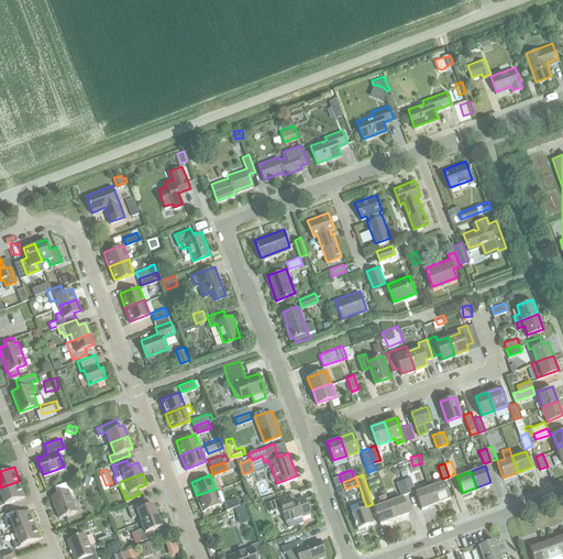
[(410,477),(404,479),(408,491),(415,489),(410,477)]
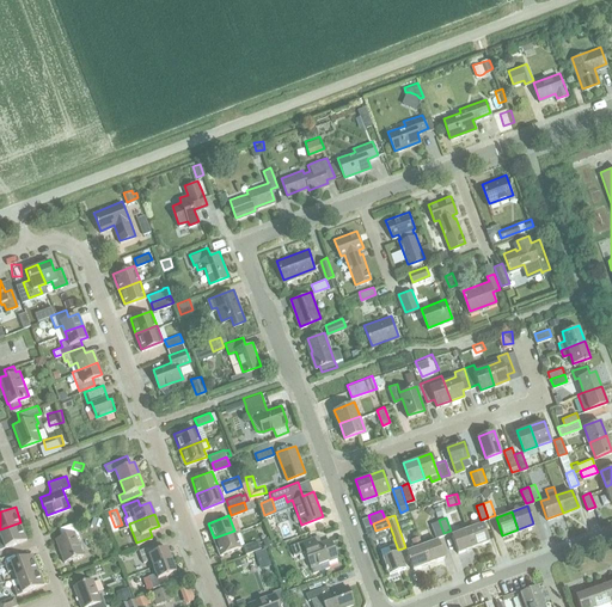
[(444,533),(439,520),(432,522),(436,535),(444,533)]
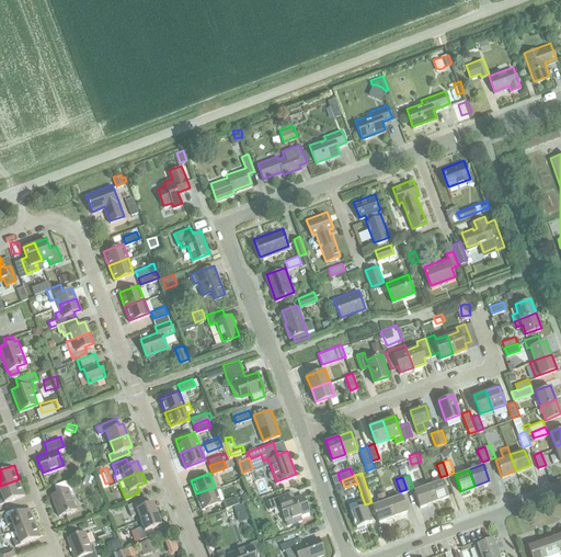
[(50,492),(58,514),(77,507),(71,493),(73,492),(68,478),(54,484),(57,490),(50,492)]
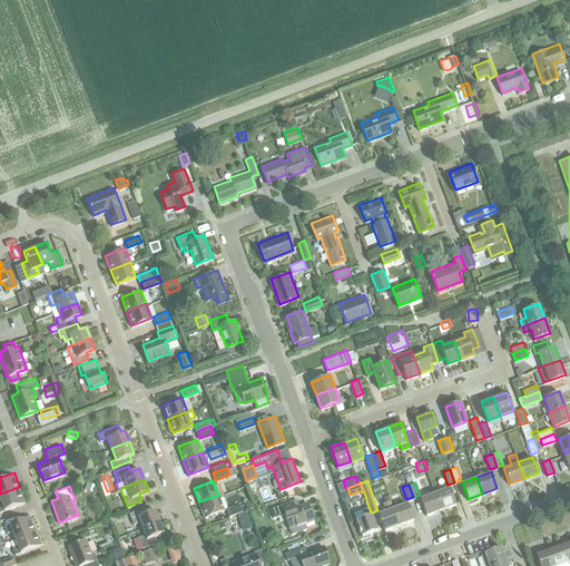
[(19,487),(0,494),(0,497),(1,501),(0,501),(0,509),(25,500),(19,487)]
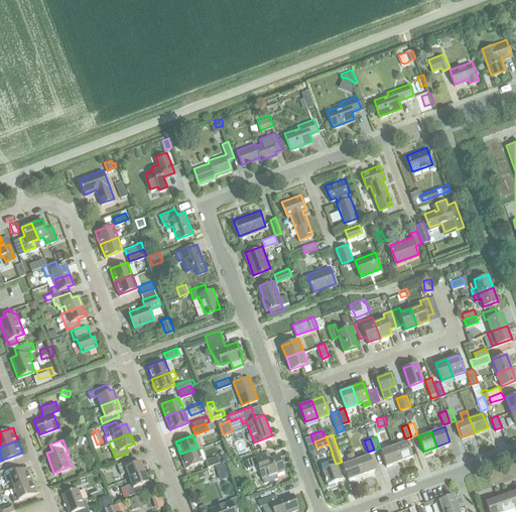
[(407,440),(394,445),(399,460),(412,456),(407,440)]
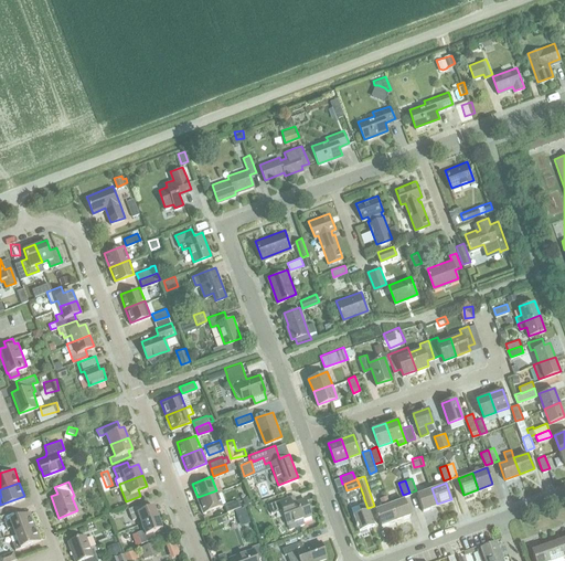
[(437,504),(432,488),(416,493),(423,509),(437,504)]
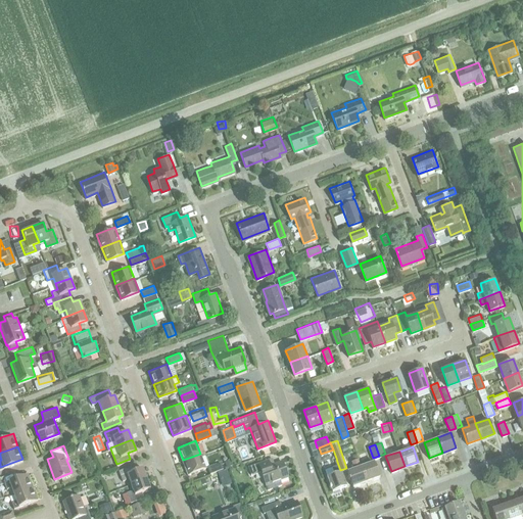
[(200,454),(183,460),(188,473),(205,466),(200,454)]
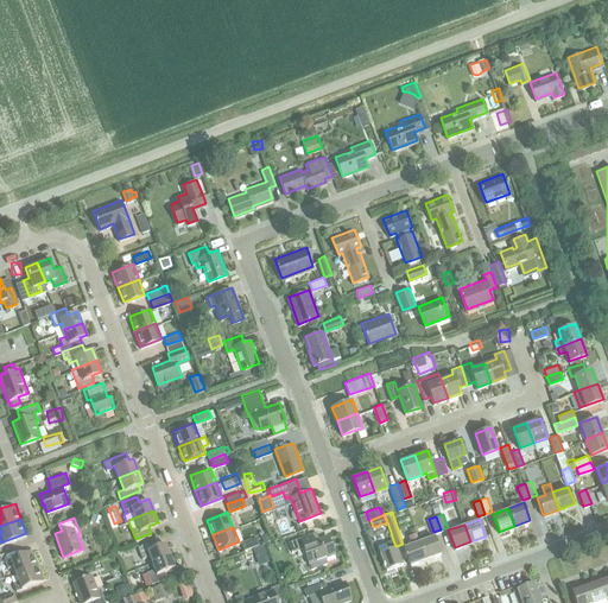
[(425,558),(419,540),(416,531),(407,534),(411,544),(404,546),(410,564),(425,558)]
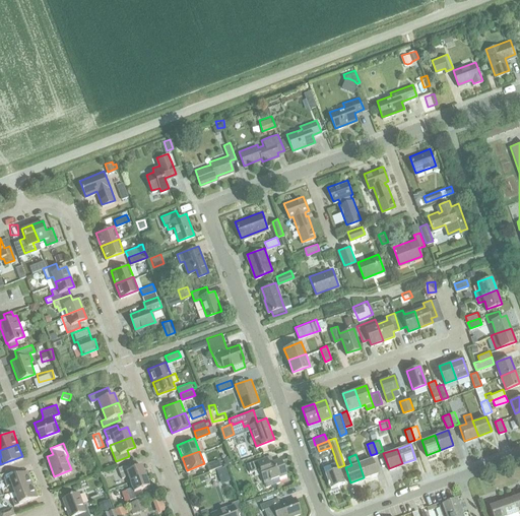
[(253,467),(255,466),(258,464),(264,480),(279,474),(280,478),(287,475),(285,472),(286,472),(281,456),(269,461),(266,455),(247,462),(250,469),(251,469),(252,470),(253,469),(253,467)]
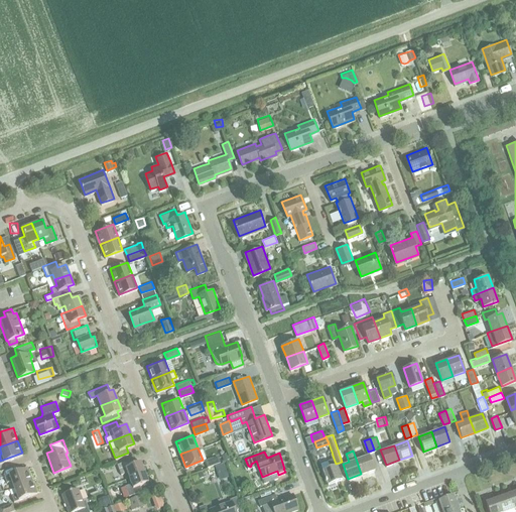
[(369,454),(356,459),(361,474),(374,469),(369,454)]
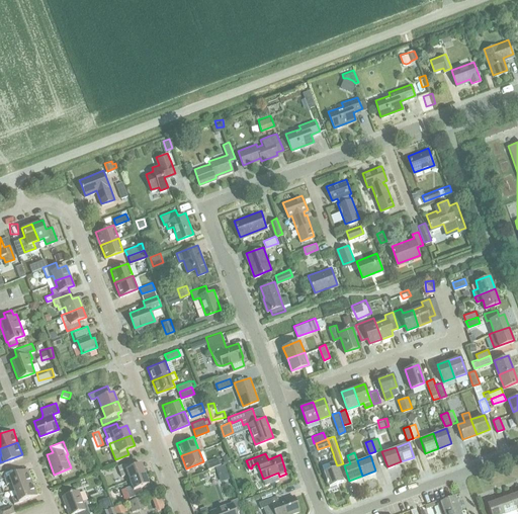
[(205,460),(207,467),(221,462),(219,456),(205,460)]
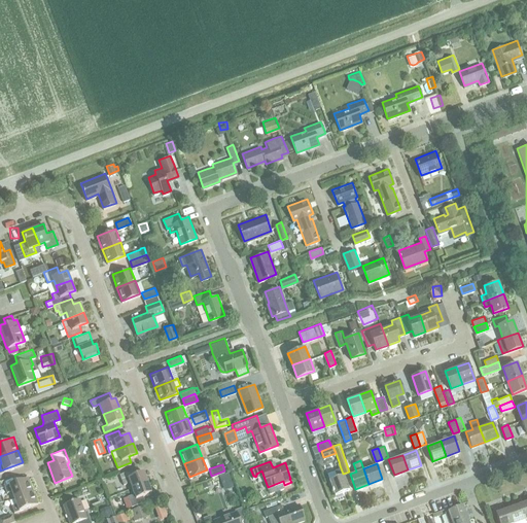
[(335,494),(349,489),(343,474),(340,465),(334,468),(337,476),(329,479),(335,494)]
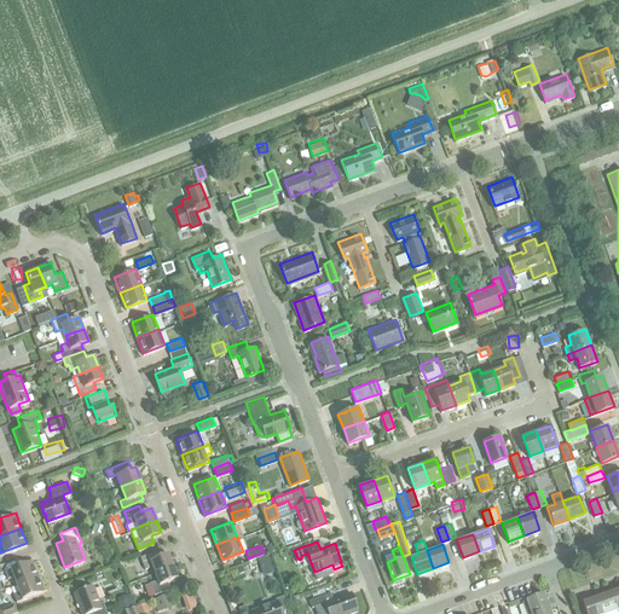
[(152,565),(155,571),(173,563),(168,551),(158,556),(156,549),(140,555),(145,567),(152,565)]
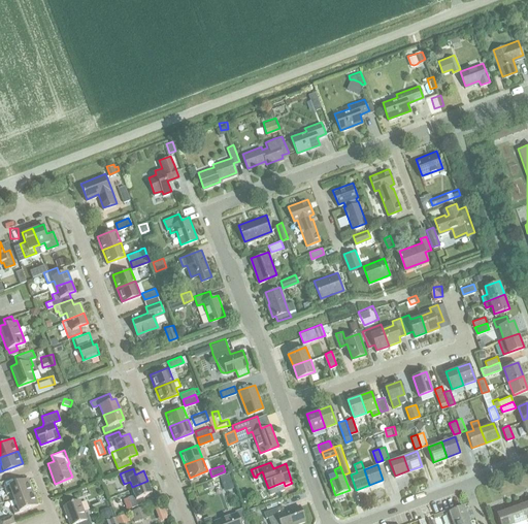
[(232,480),(229,471),(220,476),(223,483),(232,480)]
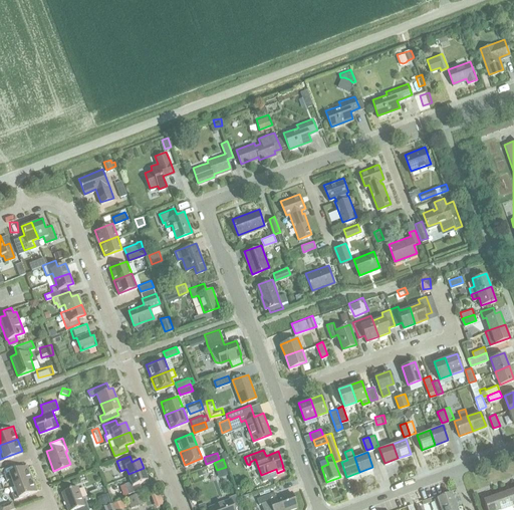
[(11,477),(13,484),(32,477),(27,464),(4,473),(6,479),(11,477)]
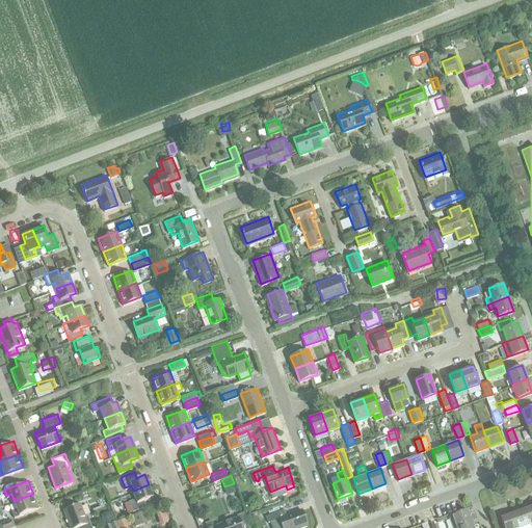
[(149,484),(133,491),(135,497),(129,499),(133,509),(147,504),(144,499),(153,496),(149,484)]
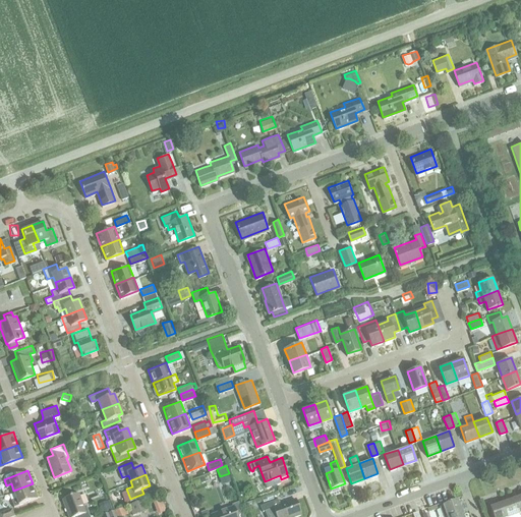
[(33,483),(13,491),(16,497),(11,499),(14,505),(38,496),(33,483)]
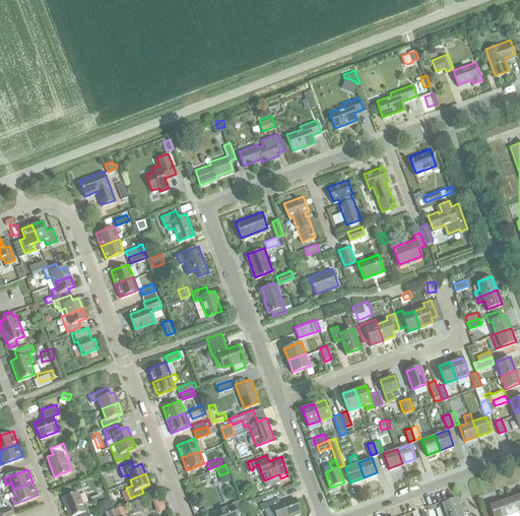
[(75,514),(76,515),(89,515),(91,515),(85,502),(83,503),(78,490),(62,497),(69,515),(75,514)]
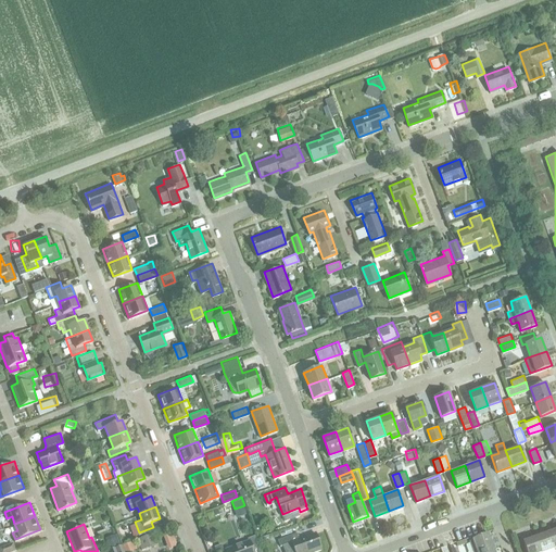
[(109,532),(114,543),(122,540),(116,529),(109,532)]
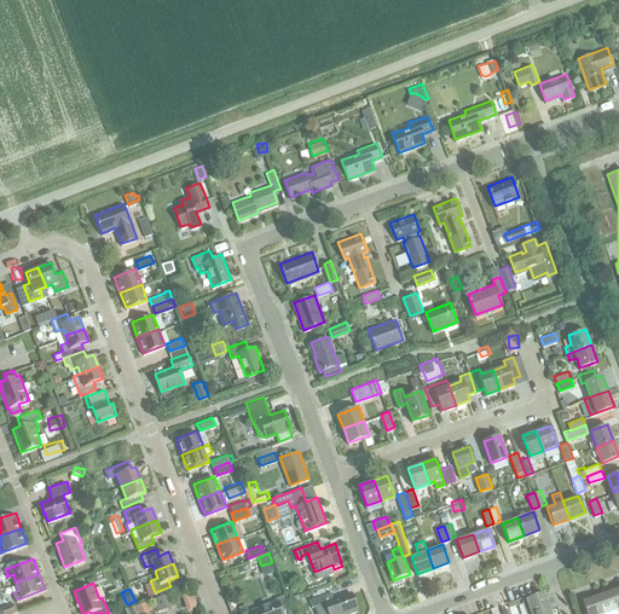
[(196,589),(186,591),(189,604),(200,603),(196,589)]
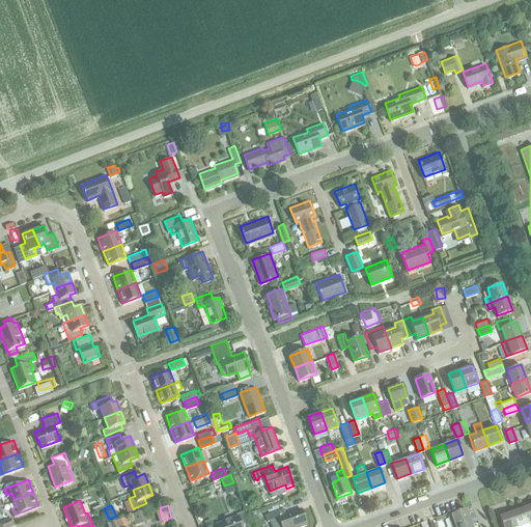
[(292,526),(307,522),(301,506),(285,512),(283,506),(266,514),(268,520),(271,518),(274,526),(292,526)]
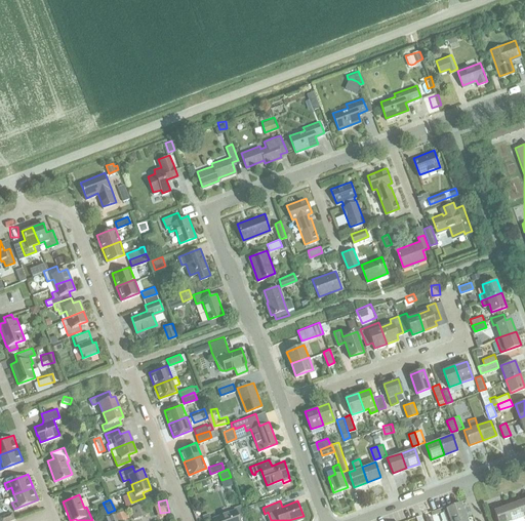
[(518,501),(506,506),(511,520),(523,516),(518,501)]
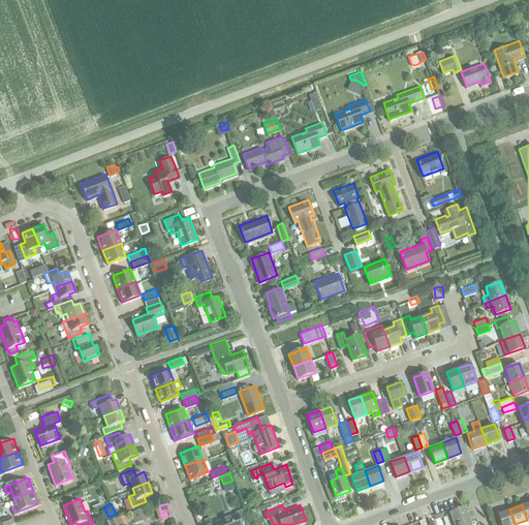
[(131,511),(134,521),(150,515),(146,505),(131,511)]
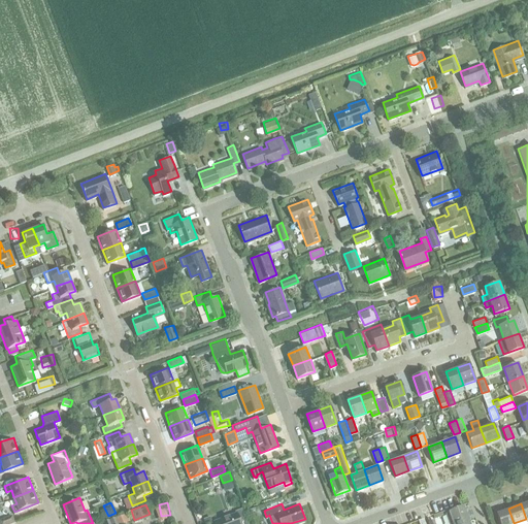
[(450,523),(453,523),(468,517),(463,504),(446,512),(450,523)]
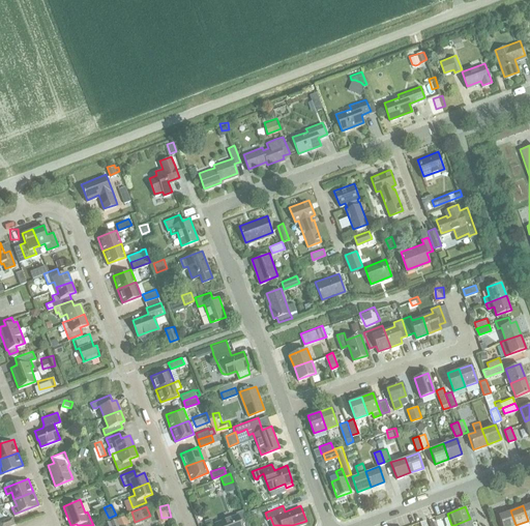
[(249,525),(243,508),(236,510),(237,514),(215,522),(216,525),(249,525)]
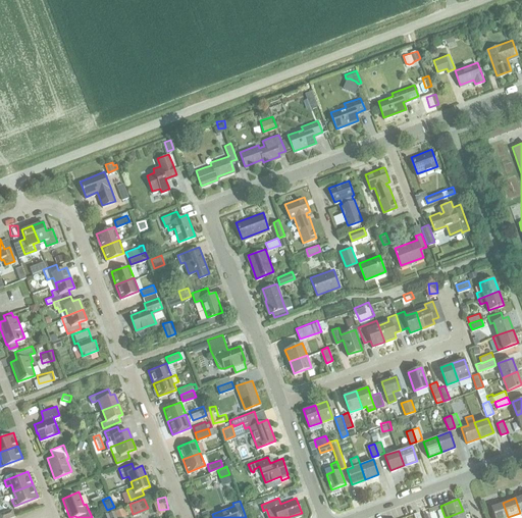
[(117,506),(120,515),(129,512),(127,503),(117,506)]
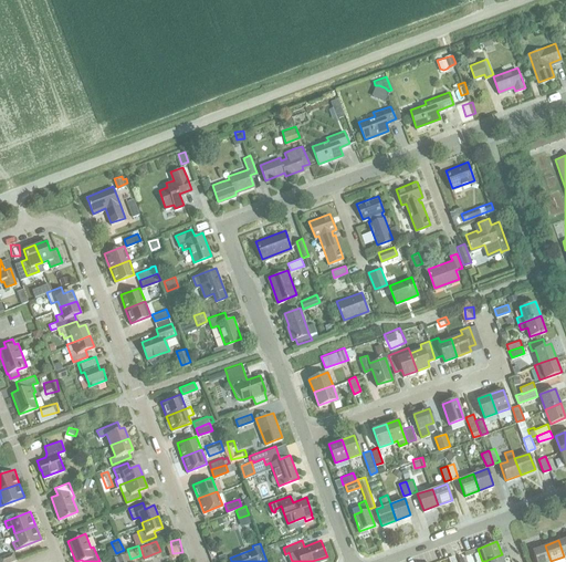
[(547,561),(551,561),(545,545),(532,550),(536,561),(547,561)]
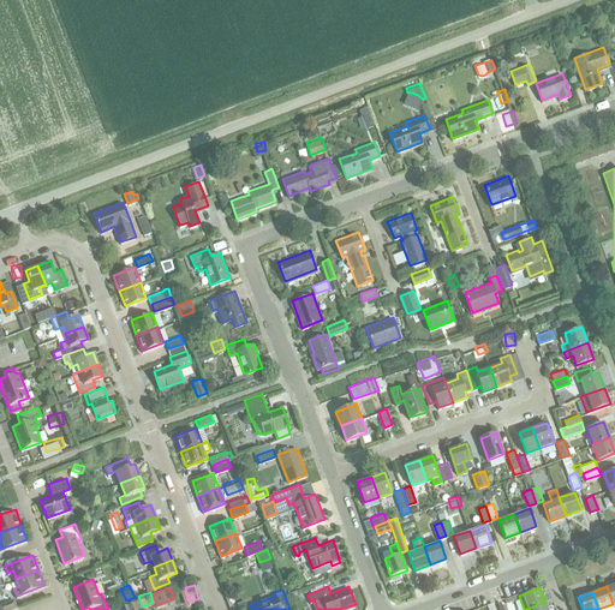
[(125,602),(126,609),(142,609),(138,597),(125,602)]
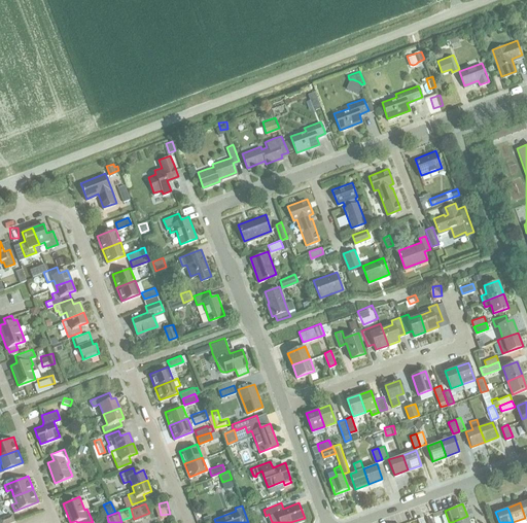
[(0,517),(0,522),(4,522),(14,520),(12,513),(0,517)]
